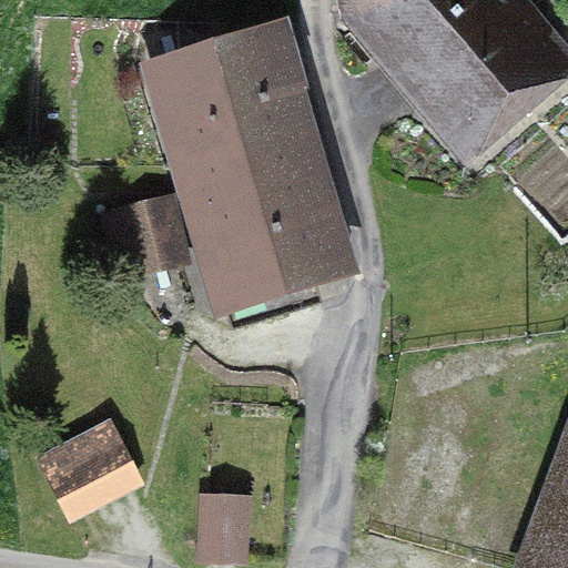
[(567,77),(567,64),(513,0),(352,0),(336,13),(465,164),(567,77)]
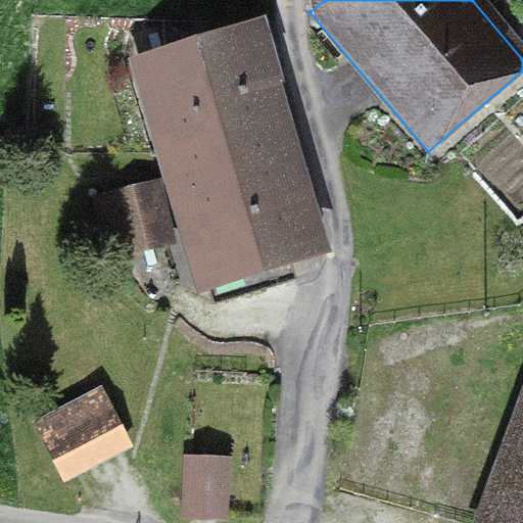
[(285,82),(266,15),(128,56),(197,292),(332,252),(282,83),(285,82)]
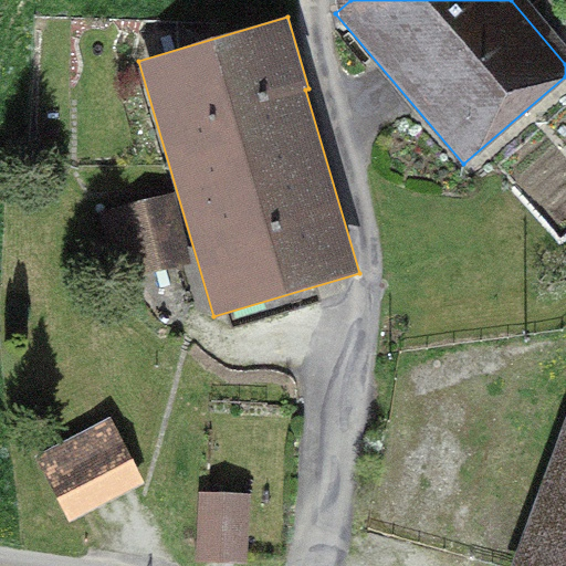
[(175,192),(123,206),(140,274),(192,262),(175,192)]
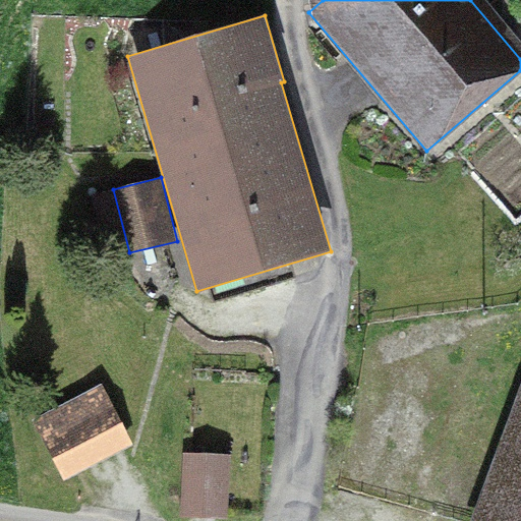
[(133,445),(101,383),(32,417),(64,480),(133,445)]
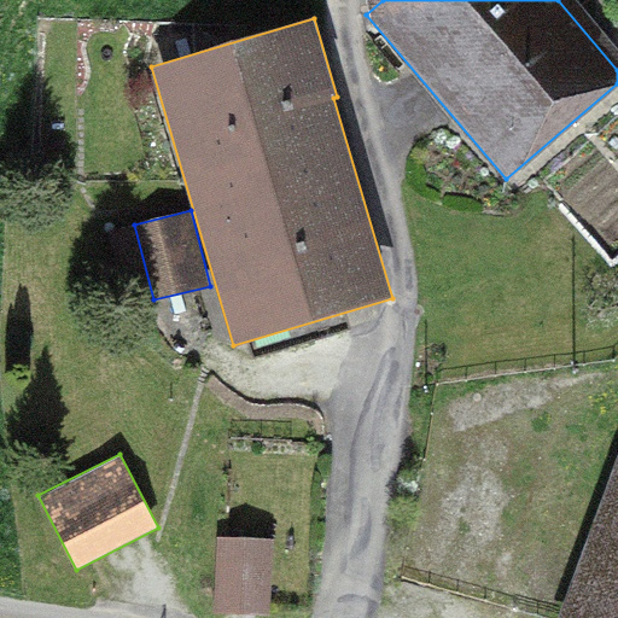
[(617,617),(617,458),(560,617),(617,617)]
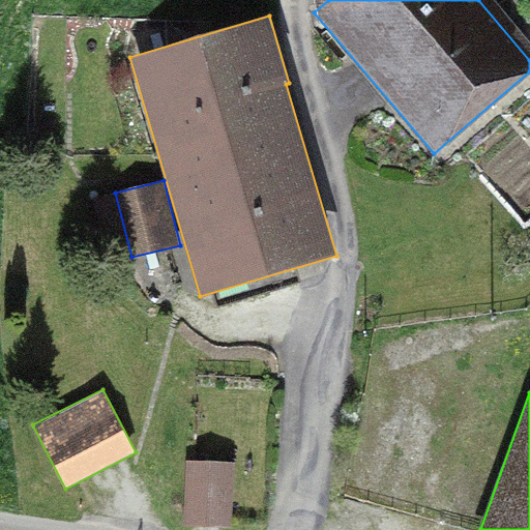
[(185,461),(183,527),(232,529),(234,463),(185,461)]
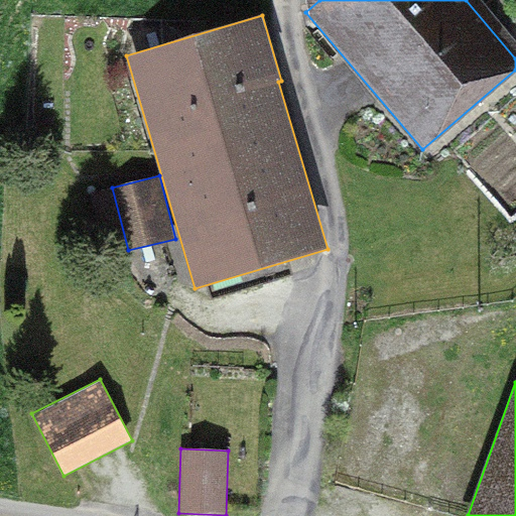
All buildings are outlined.
